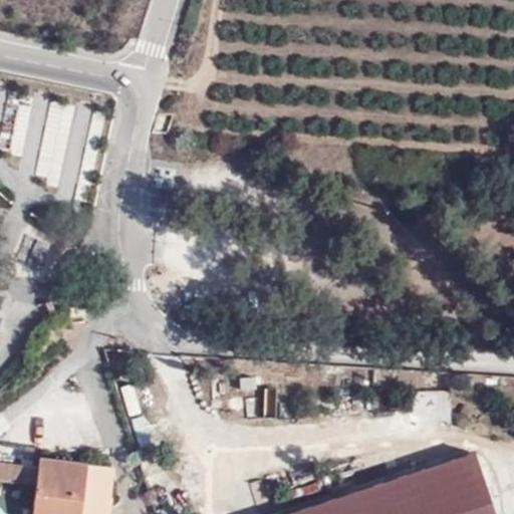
[(493,513),(473,454),(338,498),(342,513),(493,513)]
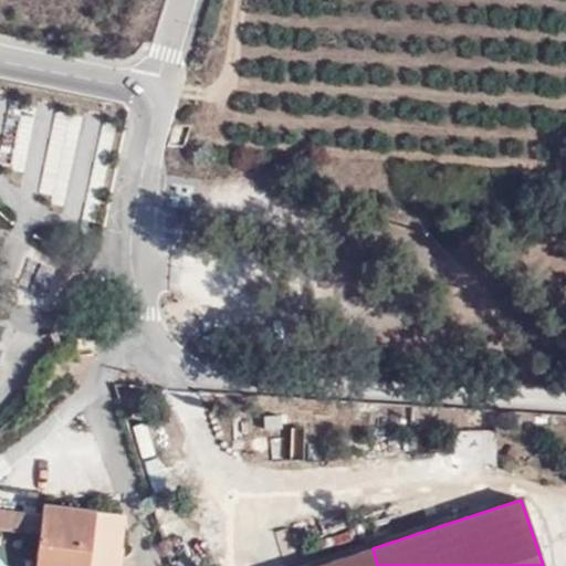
[(88,565),(95,513),(42,504),(34,565),(88,565)]
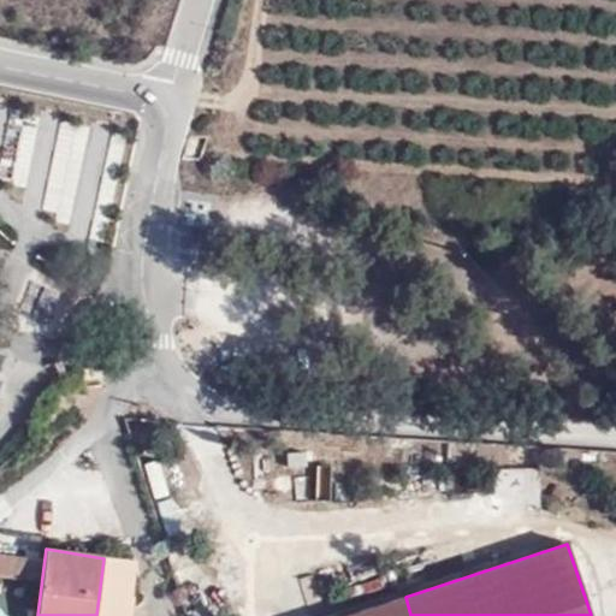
[(0,578),(25,581),(28,562),(0,557),(0,578)]
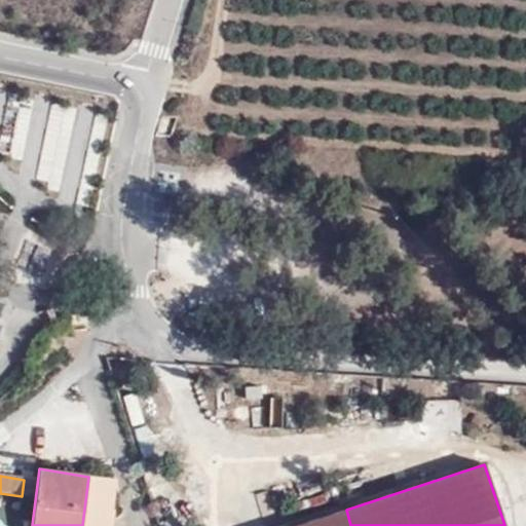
[(94,525),(100,478),(88,477),(82,525),(94,525)]
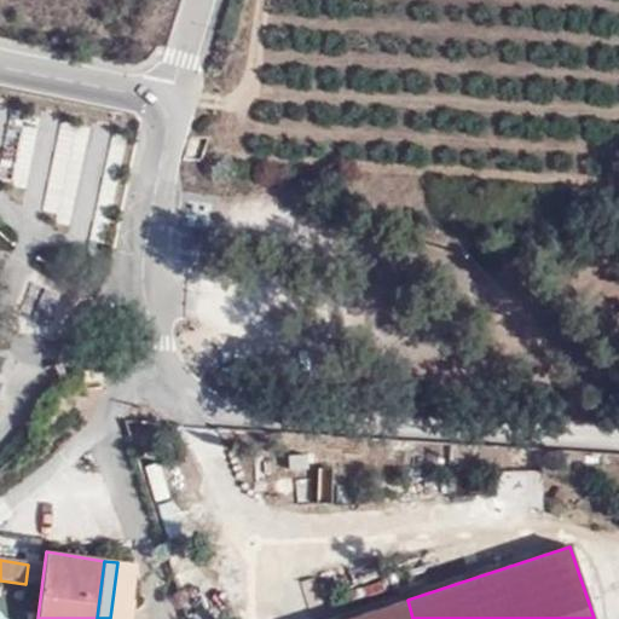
[(117,562),(110,618),(133,618),(134,614),(132,613),(132,602),(131,602),(134,566),(117,562)]
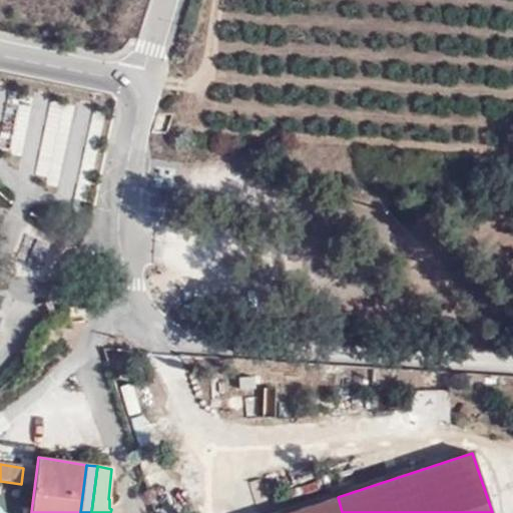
[(342,512),(338,497),(288,512),(342,512)]
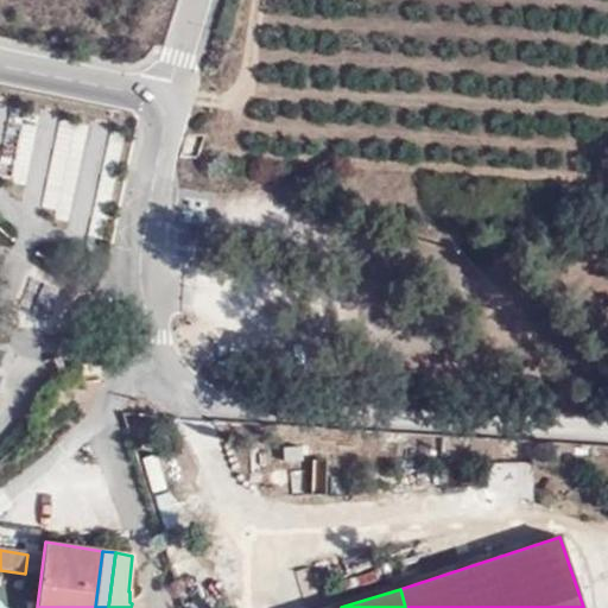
All buildings are outlined.
